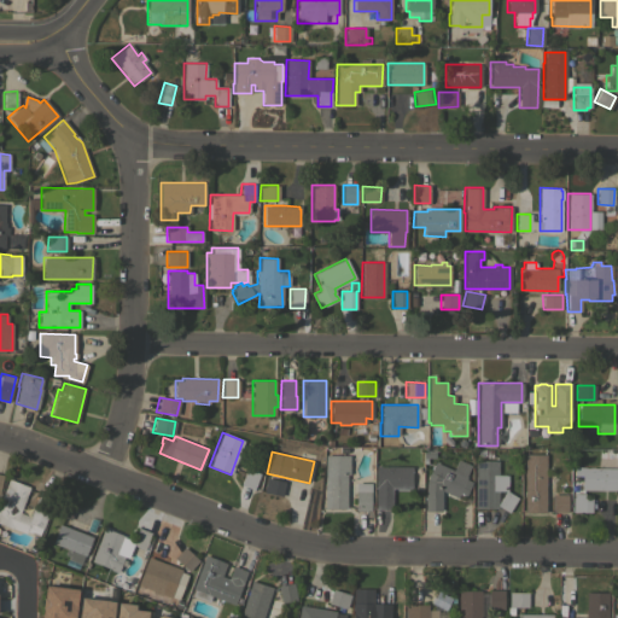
[(546,454),(544,512),(524,512),(524,496),(523,496),(523,493),(524,493),(524,454),(546,454)]
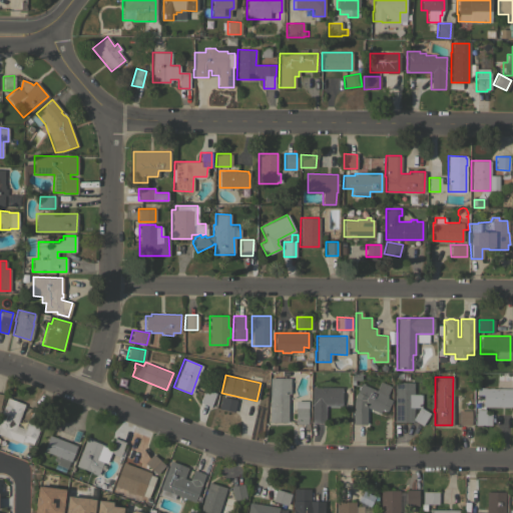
[(270,378),(291,378),(290,394),(288,394),(288,422),(269,422),(270,378)]
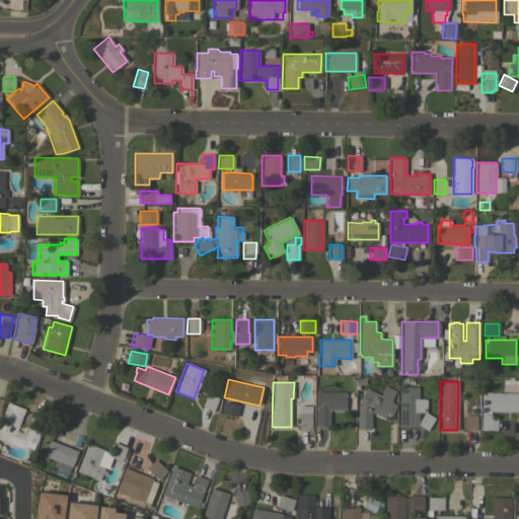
[(364,388),(380,395),(384,385),(394,390),(390,398),(391,399),(390,402),(395,404),(390,416),(385,414),(383,418),(370,412),(370,429),(356,429),(356,415),(357,403),(364,388)]
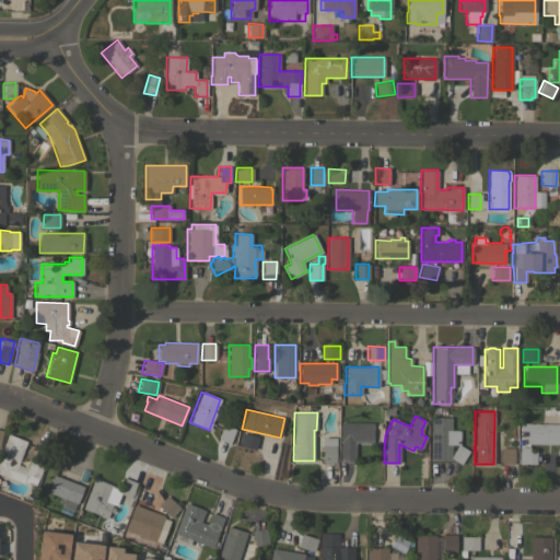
[(468,451),(461,465),(451,458),(451,461),(430,461),(430,417),(451,417),(451,430),(458,430),(458,444),(468,451)]
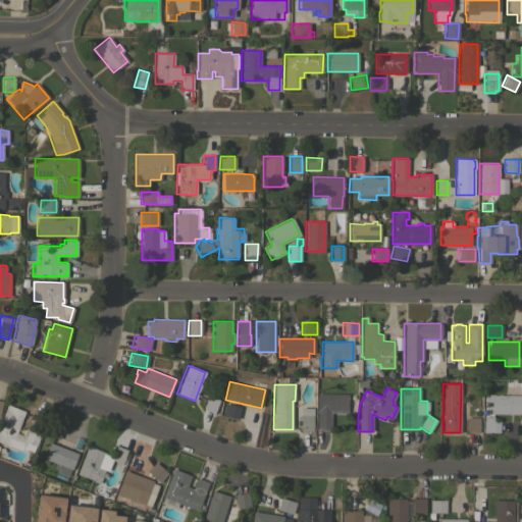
[(317,394),(347,394),(347,413),(330,413),(330,430),(317,430),(317,394)]
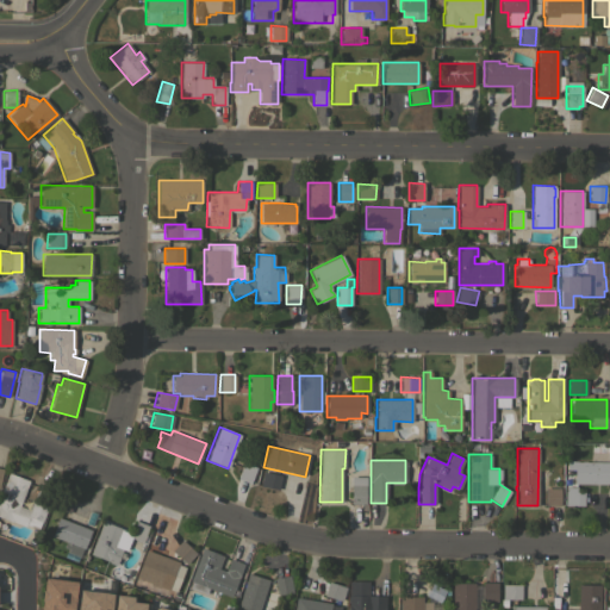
[(609,462),(609,484),(573,484),(573,461),(609,462)]
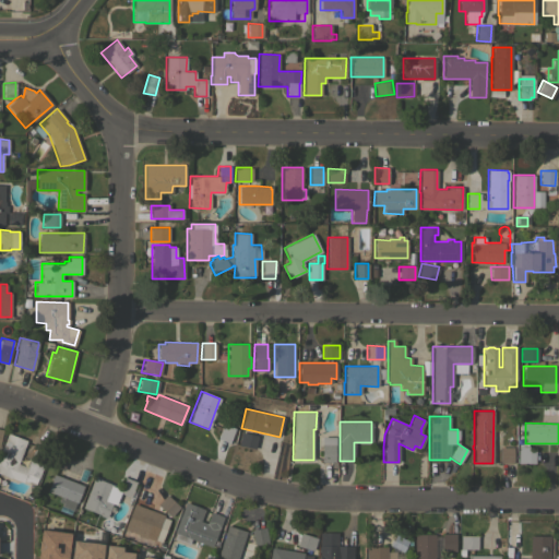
[(234,428),(228,442),(217,438),(223,424),(234,428)]
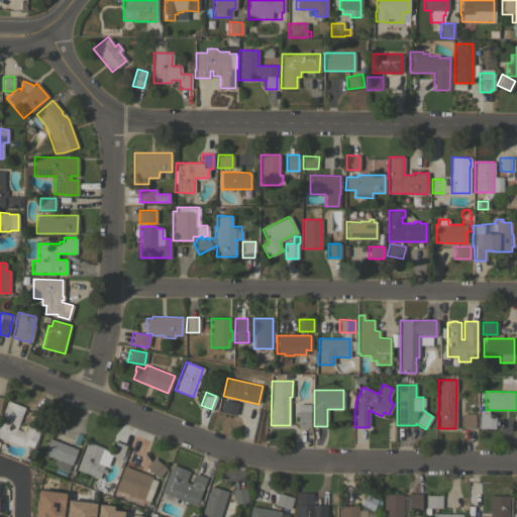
[(219,411),(222,399),(239,403),(236,415),(219,411)]
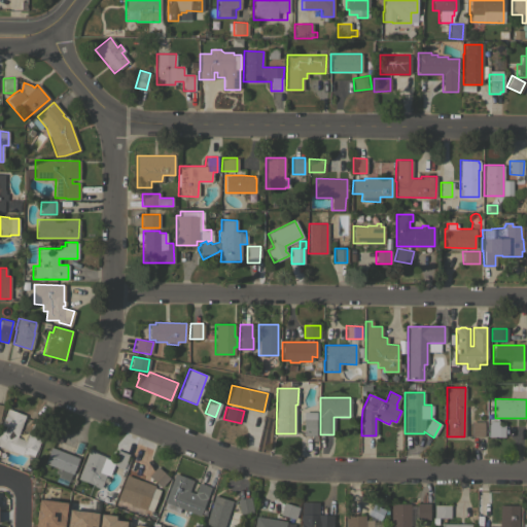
[(0,426),(6,409),(25,415),(16,436),(25,440),(28,431),(29,431),(34,418),(44,422),(40,434),(41,435),(35,451),(33,457),(22,453),(21,454),(0,447),(0,426)]
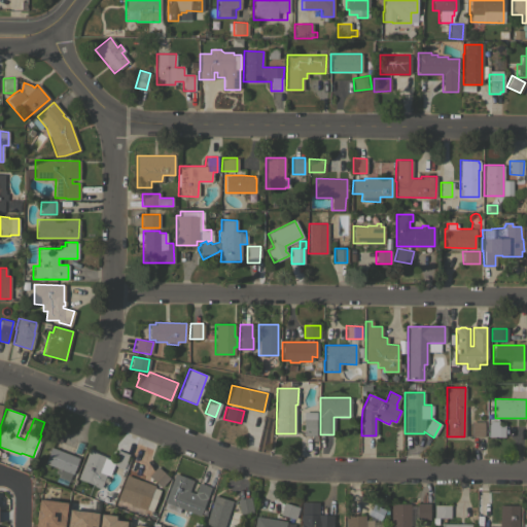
[(315,412),(315,436),(303,435),(303,412),(315,412)]
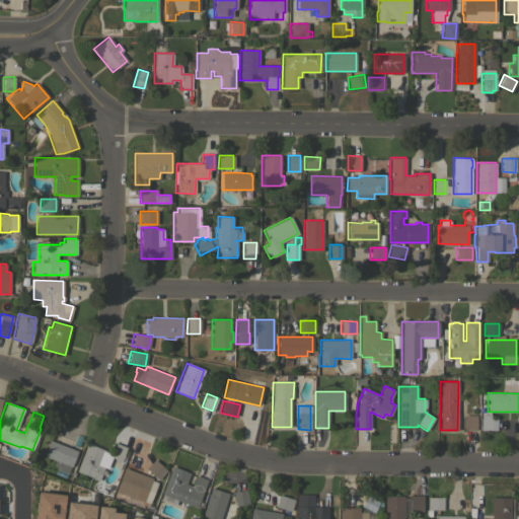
[(476,416),(476,422),(478,422),(478,428),(475,428),(475,430),(463,430),(463,415),(476,416)]
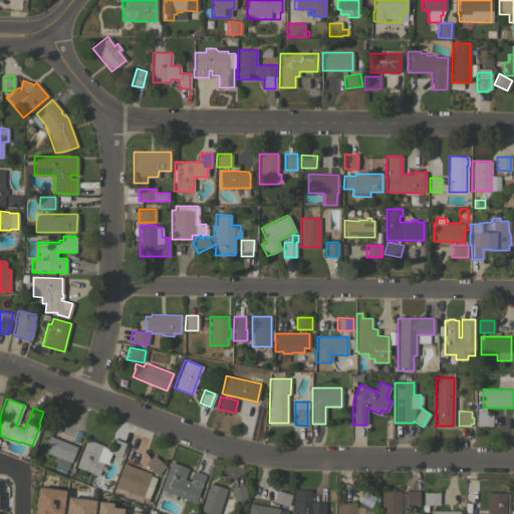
[(492,414),(491,426),(475,426),(476,414),(492,414)]
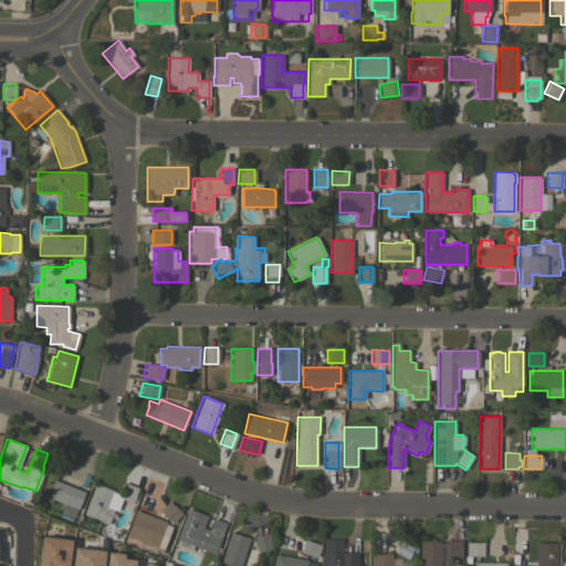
[(46,470),(51,457),(69,463),(63,475),(46,470)]
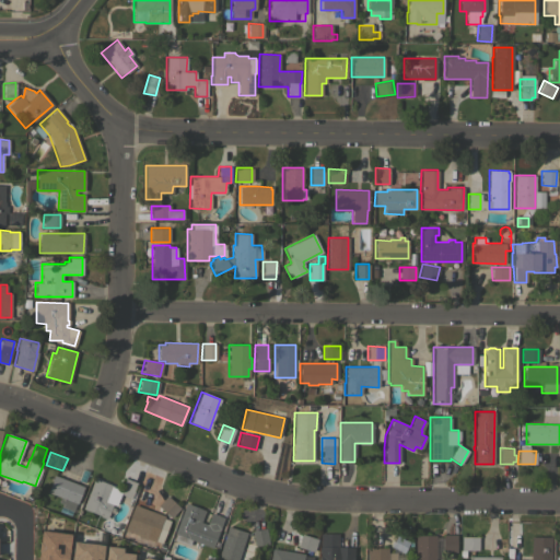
[(83,487),(77,503),(76,503),(72,511),(61,506),(62,504),(58,502),(59,497),(46,491),(53,475),(83,487)]
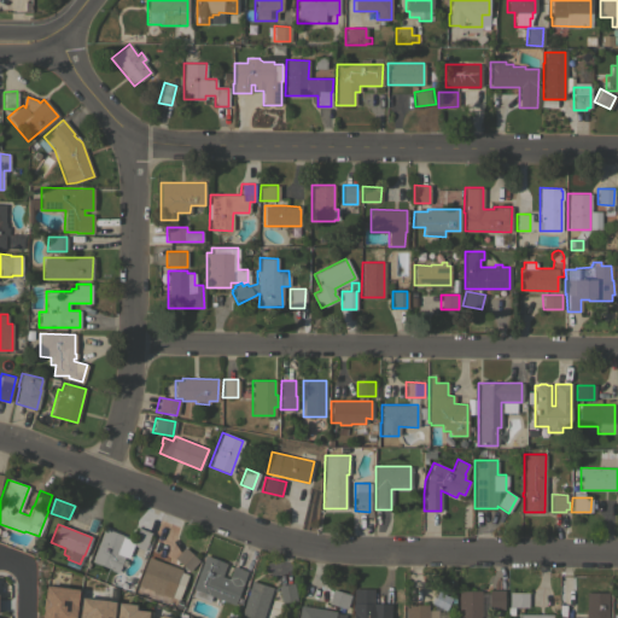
[(104,528),(124,536),(123,538),(132,542),(138,528),(151,534),(144,549),(133,546),(128,558),(123,557),(117,573),(109,570),(110,569),(91,561),(104,528)]
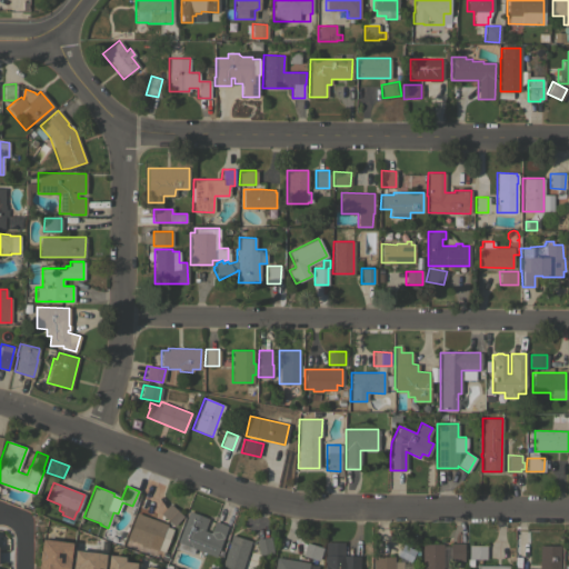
[(169,503),(182,516),(173,526),(160,513),(169,503)]
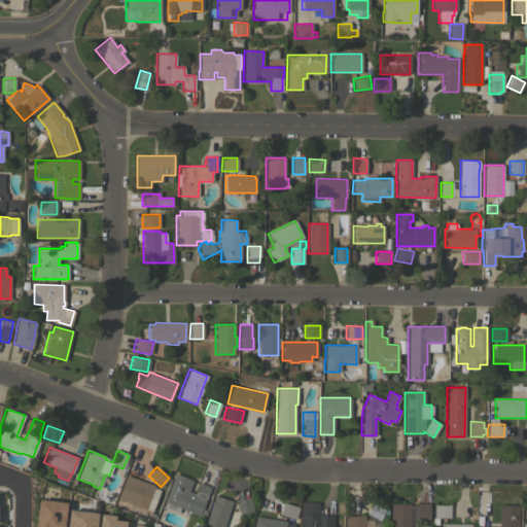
[(174,473),(192,480),(188,491),(195,493),(198,483),(210,487),(199,516),(164,501),(174,473)]
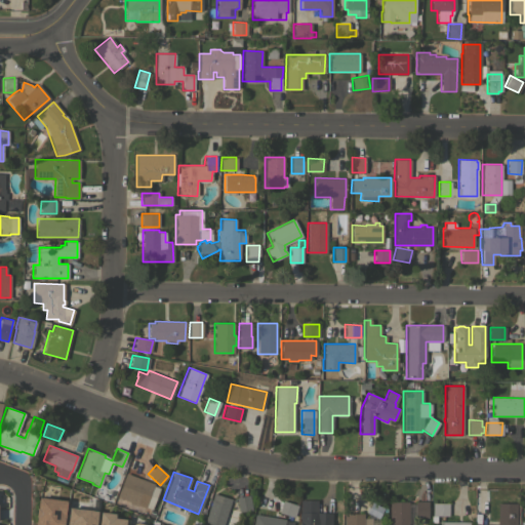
[(154,484),(153,486),(157,488),(153,498),(149,497),(145,508),(116,497),(125,473),(154,484)]
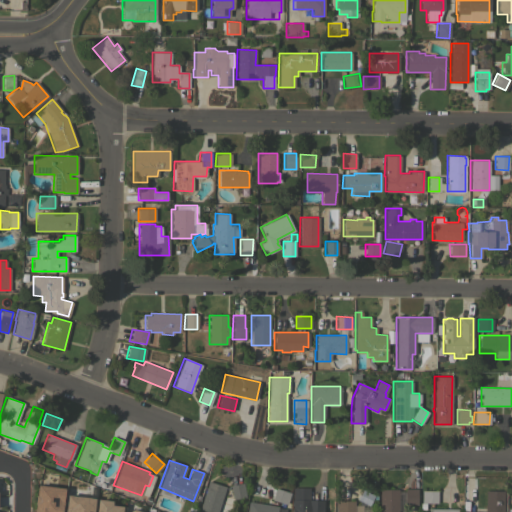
[(207,481),(225,487),(216,511),(207,511),(199,509),(207,481)]
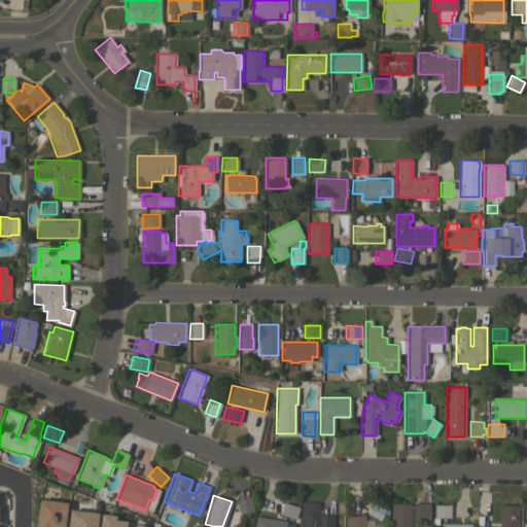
[(237,499),(249,497),(252,511),(239,514),(237,499)]
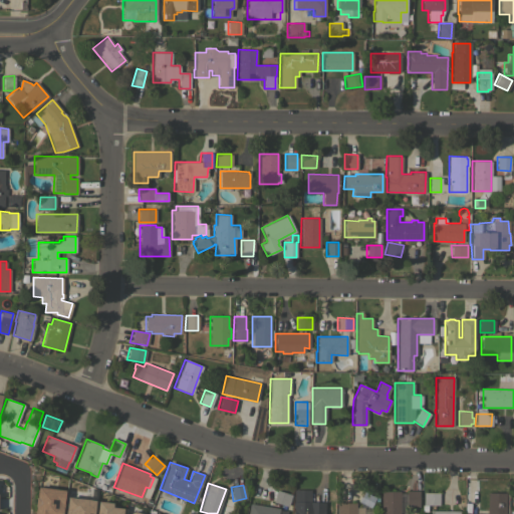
[(36,487),(63,490),(61,502),(62,502),(61,509),(60,508),(59,513),(32,513),(33,506),(32,505),(33,497),(34,497),(36,487)]
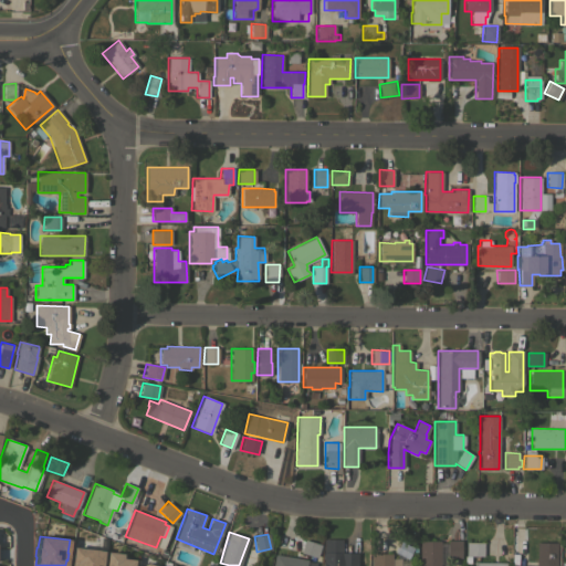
[(321,545),(316,557),(300,553),(304,540),(321,545)]
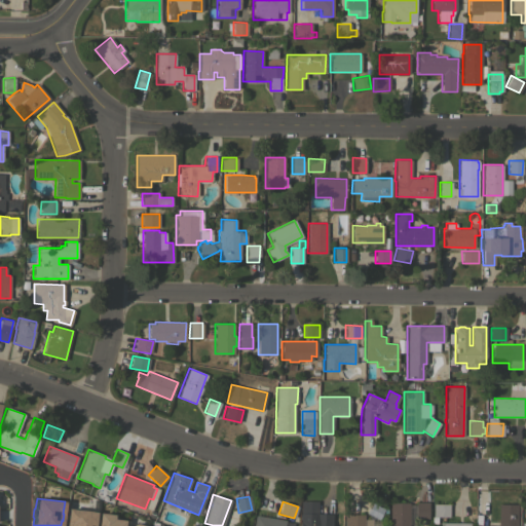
[(317,502),(317,515),(300,515),(300,502),(317,502)]
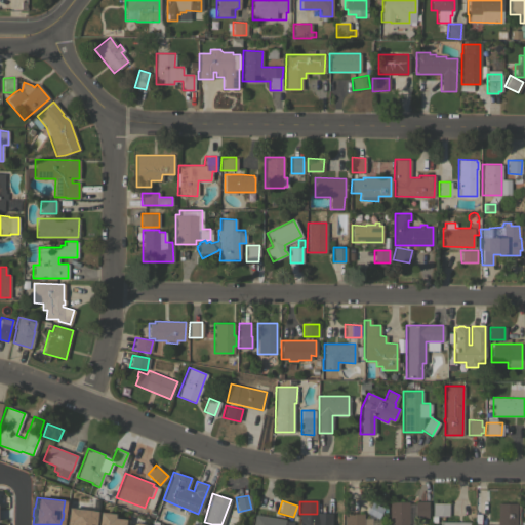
[(369,501),(382,508),(377,518),(364,512),(369,501)]
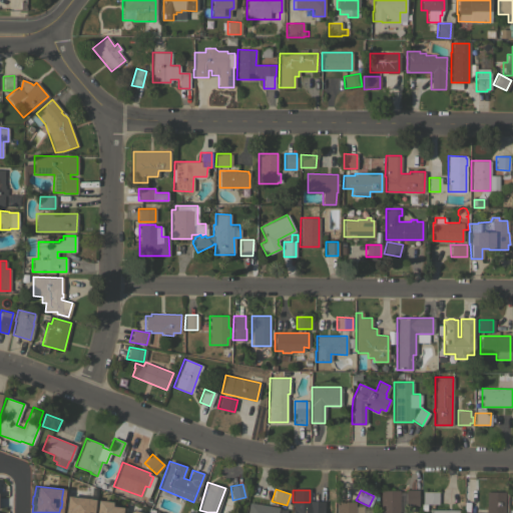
[(380,512),(380,490),(398,490),(398,512),(380,512)]
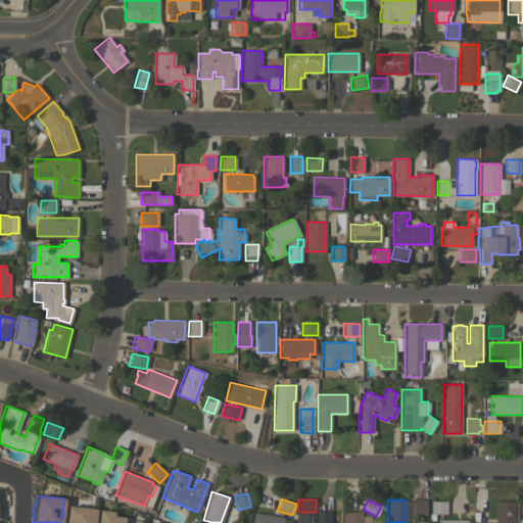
[(426,500),(426,516),(413,516),(413,500),(426,500)]
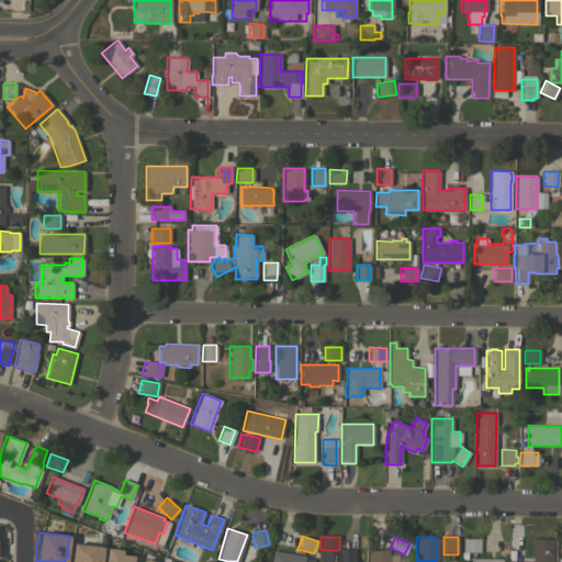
[(480,538),(480,552),(462,552),(462,538),(480,538)]
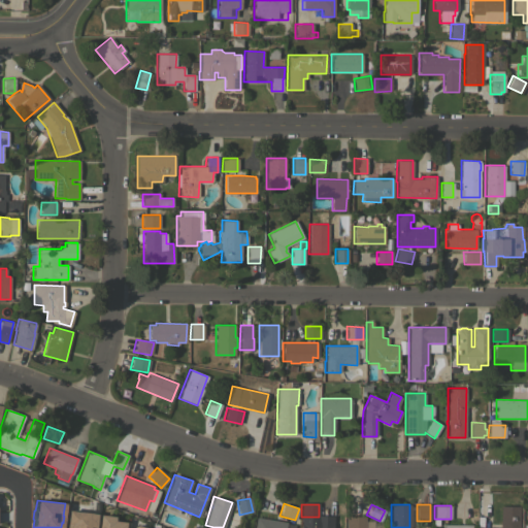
[(499,527),(500,505),(519,505),(519,527),(499,527)]
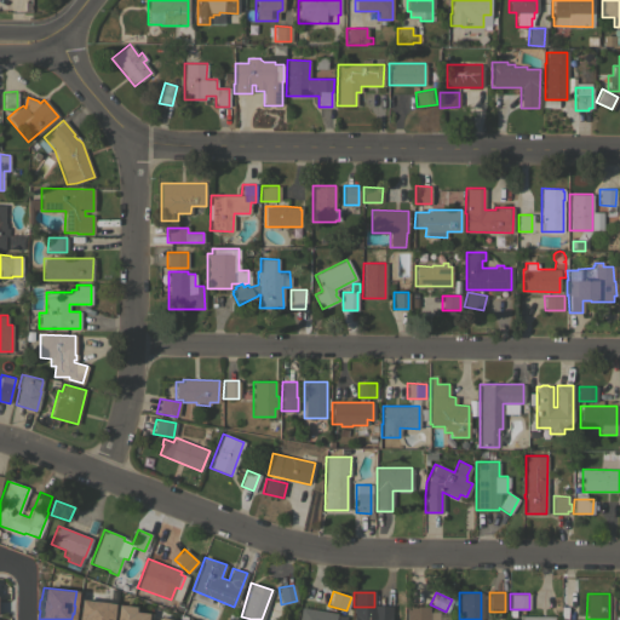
[(76,619),(79,600),(112,603),(109,619),(76,619)]
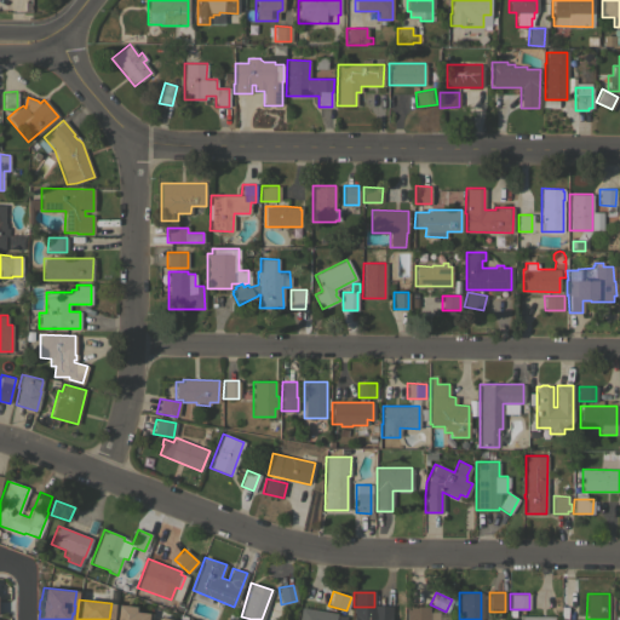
[(113,619),(115,604),(133,606),(133,610),(145,612),(144,619),(113,619)]
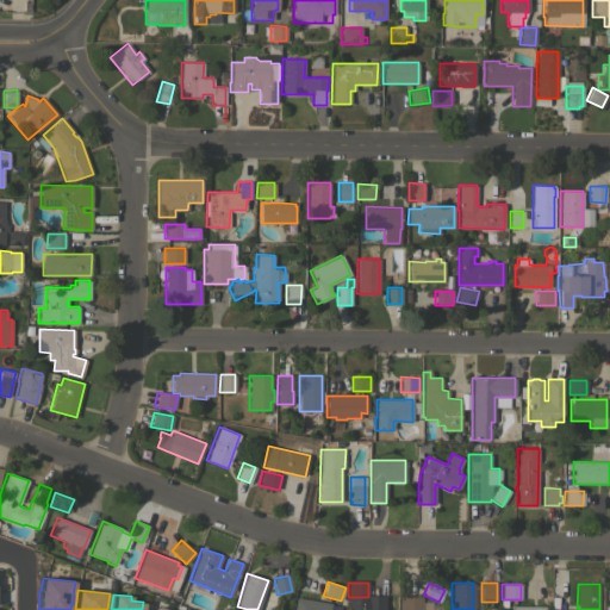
[(293,609),(296,596),(330,602),(328,609),(293,609)]
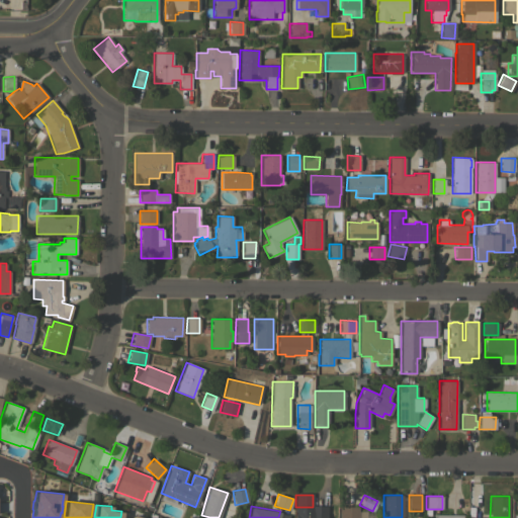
[(358,506),(358,511),(366,511),(366,517),(339,517),(339,506),(358,506)]
